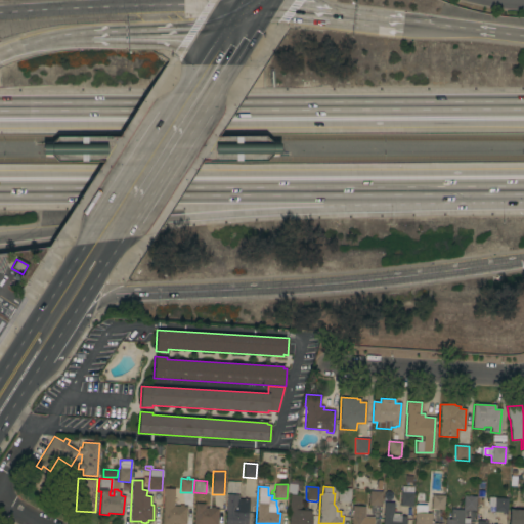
[(400,506),(400,491),(401,491),(401,486),(412,487),(412,492),(413,492),(412,507),(400,506)]
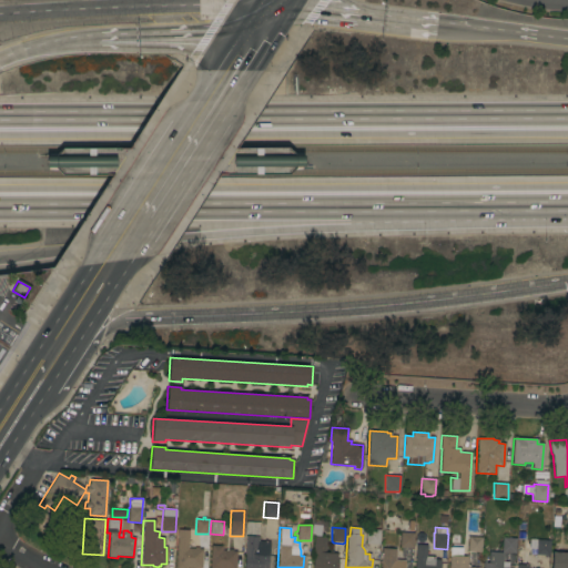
[(175,567),(178,529),(189,530),(188,548),(194,549),(194,547),(199,547),(199,549),(202,549),(201,567),(175,567)]
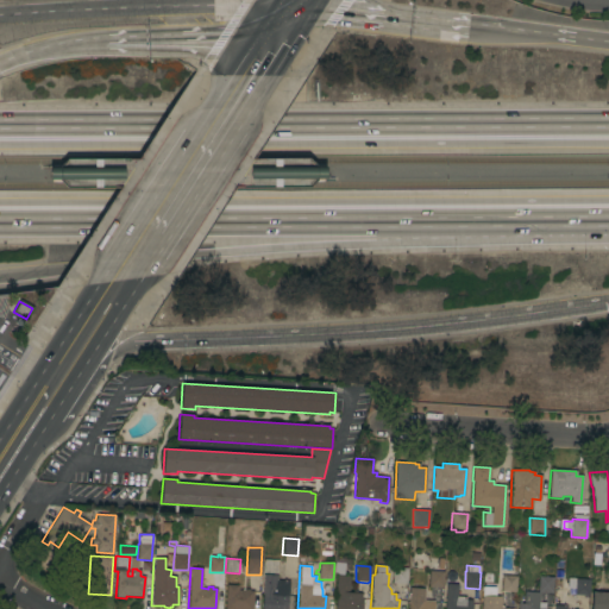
[(391,583),(393,567),(407,567),(406,584),(391,583)]
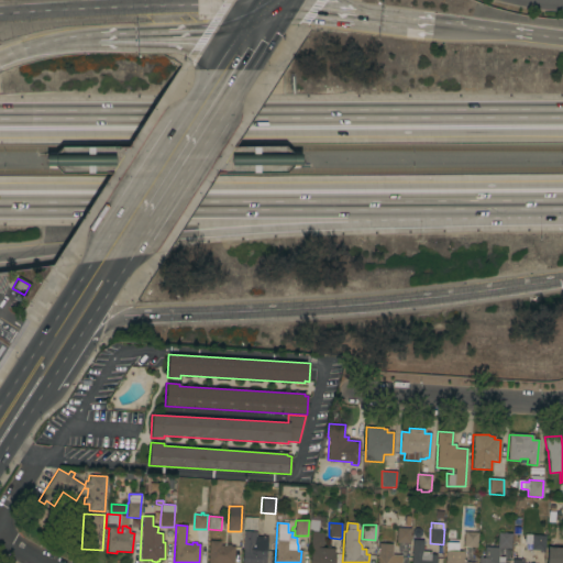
[(397,528),(410,528),(409,543),(396,542),(397,528)]
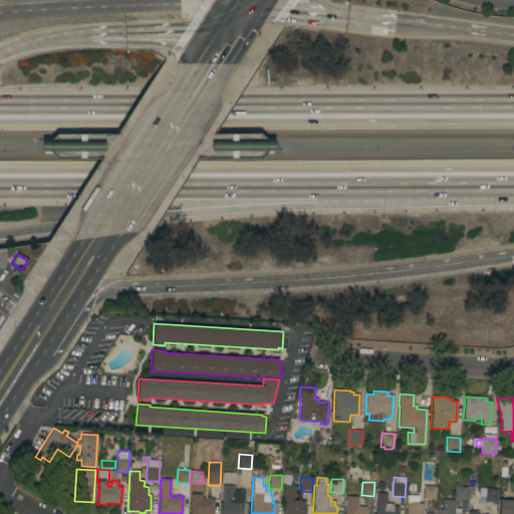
[(221,513),(222,501),(221,501),(222,485),(233,485),(233,490),(244,490),(242,513),(221,513)]
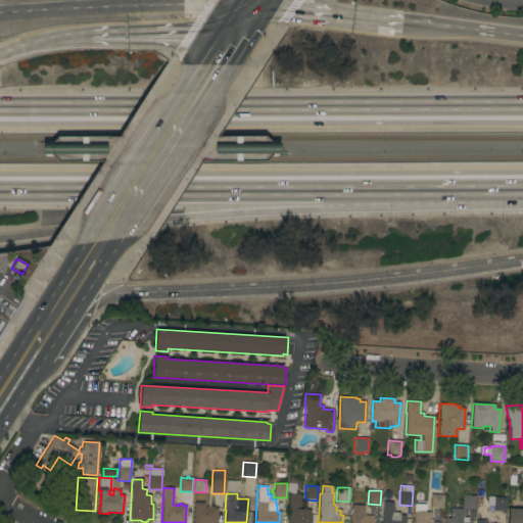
[(287,522),(288,515),(287,515),(287,510),(288,510),(289,495),(289,493),(299,494),(299,495),(300,495),(299,501),(300,501),(300,505),(299,505),(299,509),(311,510),(311,511),(312,511),(312,515),(313,515),(312,517),(311,522),(287,522)]
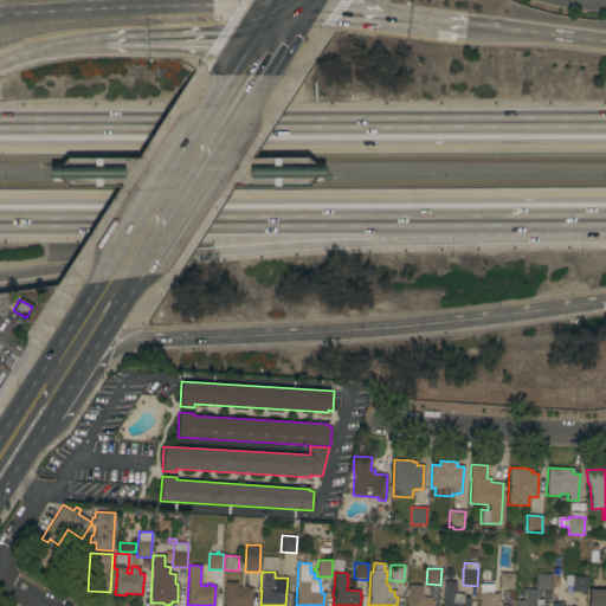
[(500,572),(514,573),(513,590),(498,588),(500,572)]
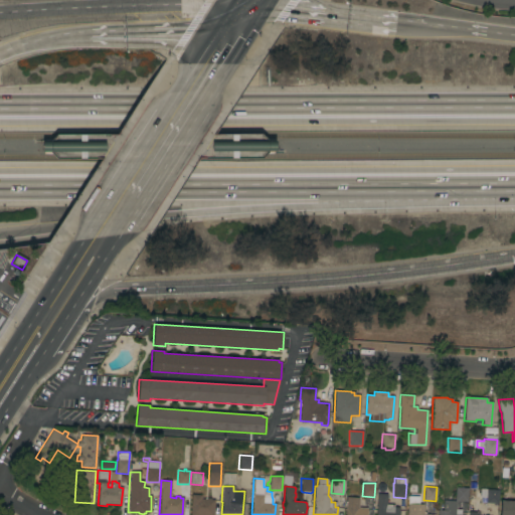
[(467,502),(456,501),(456,509),(461,510),(460,514),(438,514),(438,510),(443,510),(443,500),(455,501),(456,487),(468,488),(467,502)]
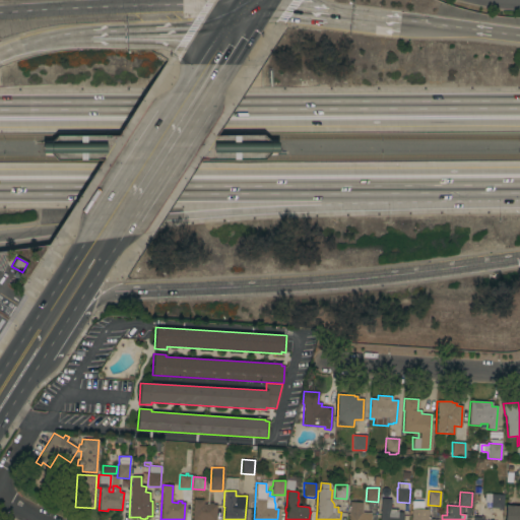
[(483,494),(503,495),(503,508),(489,507),(490,504),(483,503),(483,494)]
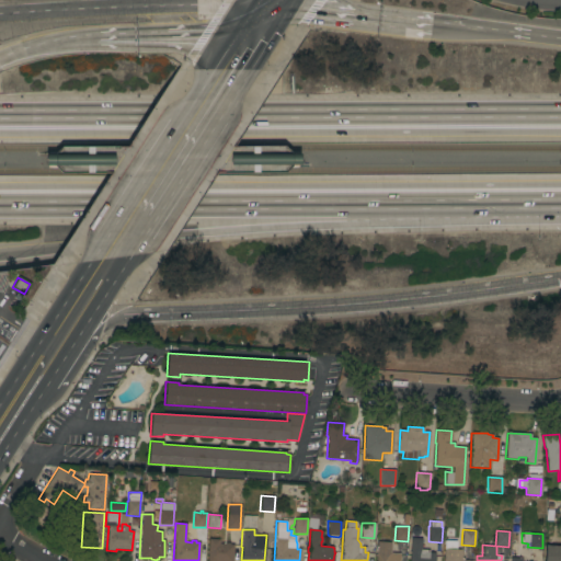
[(207,560),(208,538),(219,539),(219,544),(226,544),(226,542),(229,542),(229,545),(233,545),(232,560),(207,560)]
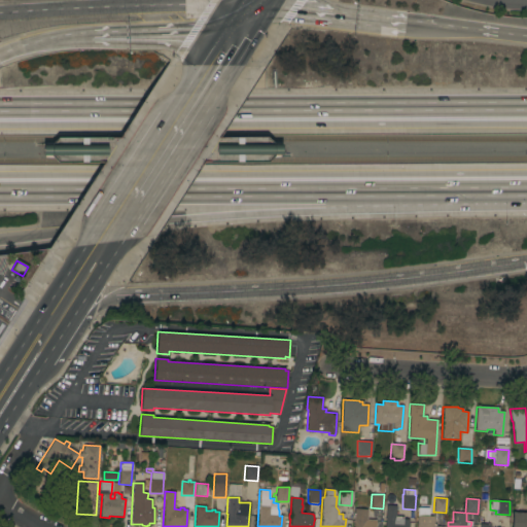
[(384,526),(386,505),(396,505),(395,516),(403,517),(402,519),(409,520),(409,523),(408,526),(384,526)]
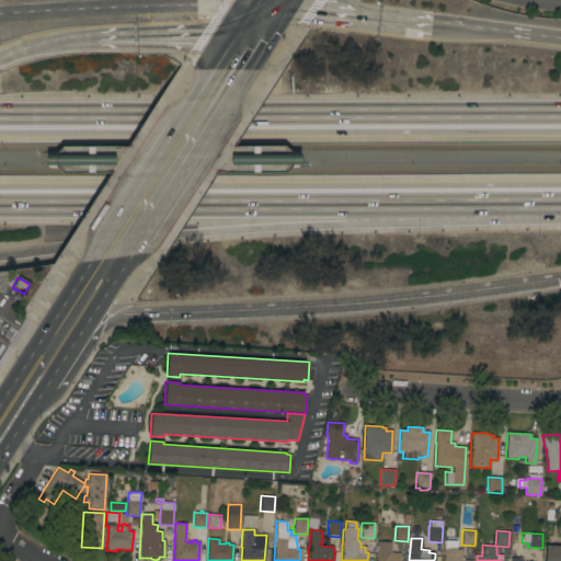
[(442,560),(444,540),(456,541),(456,549),(461,550),(461,558),(464,558),(464,560),(467,560),(442,560)]
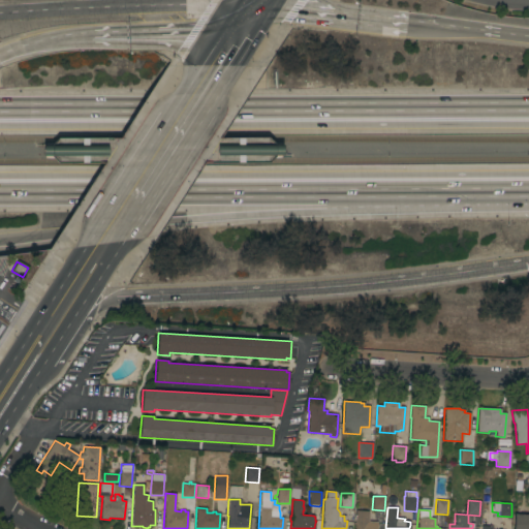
[(354,528),(354,524),(355,510),(369,510),(368,521),(377,521),(376,528),(354,528)]
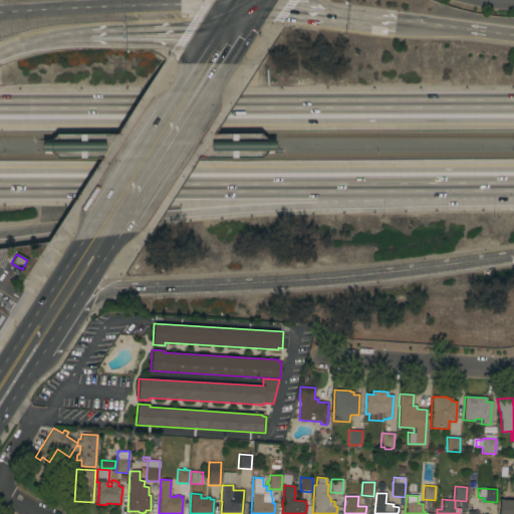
[(498,513),(499,500),(513,501),(513,506),(513,513),(498,513)]
